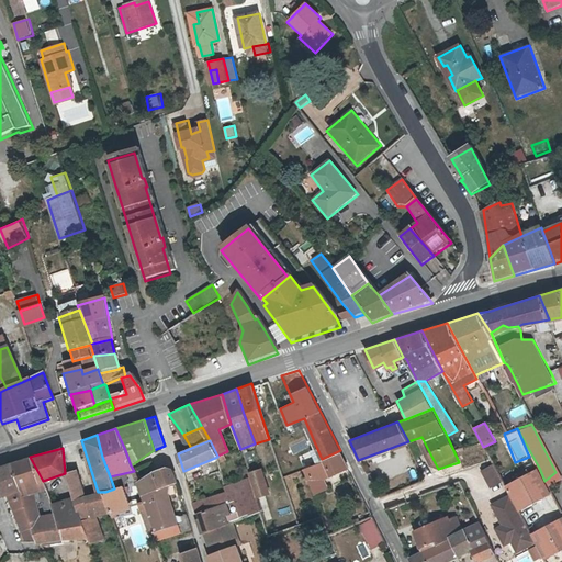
[(349,467),(340,450),(322,459),(303,468),(313,493),(327,486),(323,478),(349,467)]
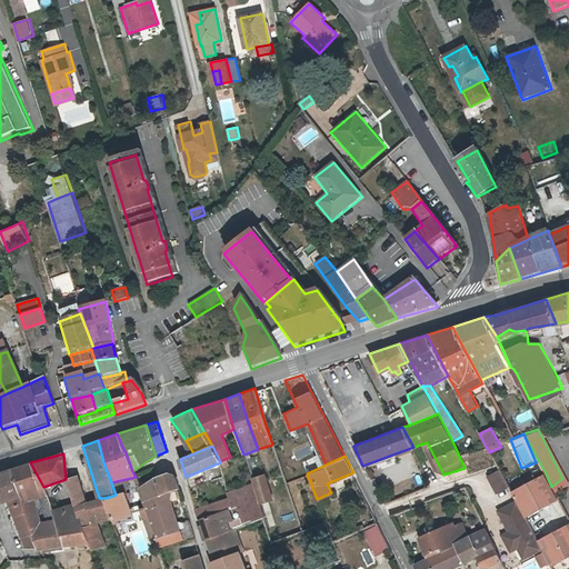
[(31,535),(41,521),(39,513),(35,499),(47,496),(43,487),(30,462),(10,468),(31,535)]
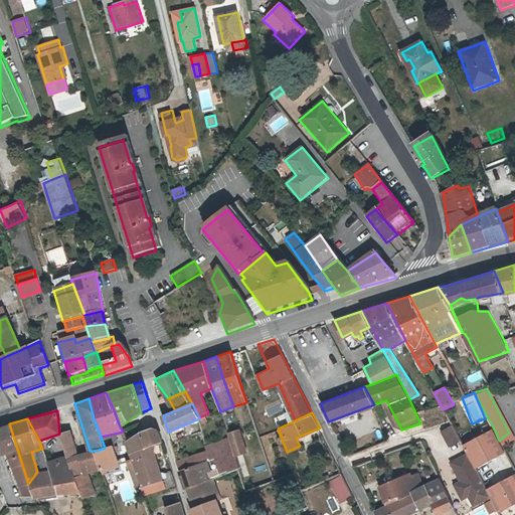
[(31,496),(34,498),(28,484),(9,423),(0,425),(0,455),(6,453),(19,490),(19,496),(31,496)]
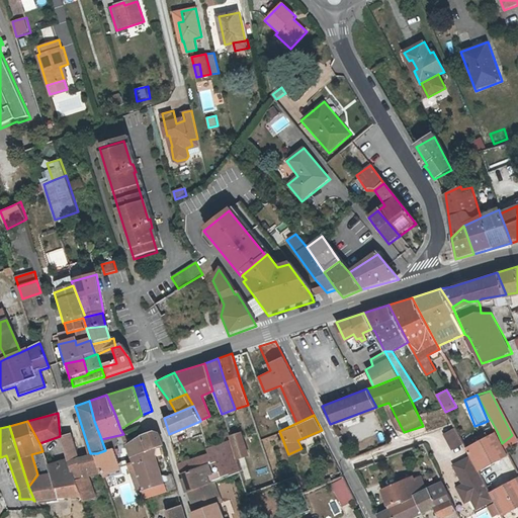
[(454,428),(443,434),(451,449),(463,443),(454,428)]
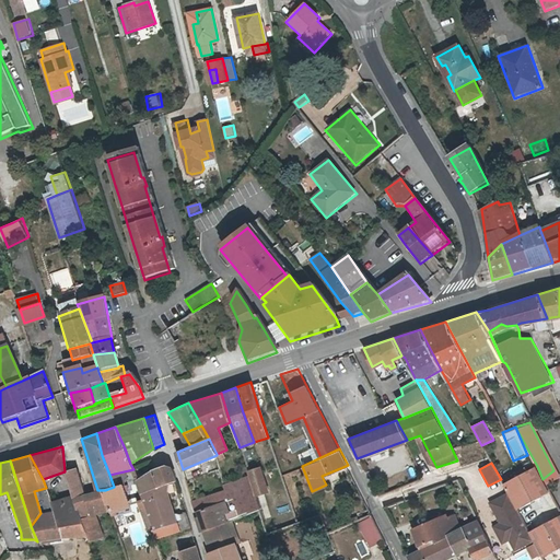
[(136,481),(139,493),(143,491),(166,483),(177,480),(173,467),(164,464),(153,469),(136,481)]
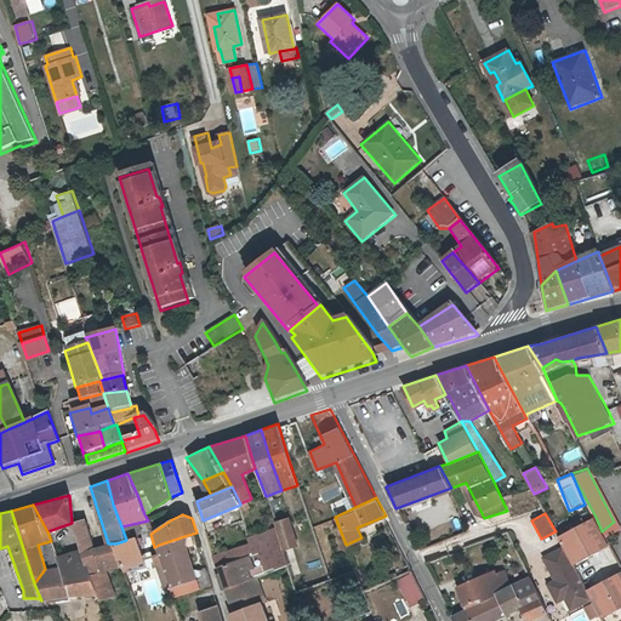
[(273,522),(275,528),(284,551),(298,546),(289,517),(273,522)]
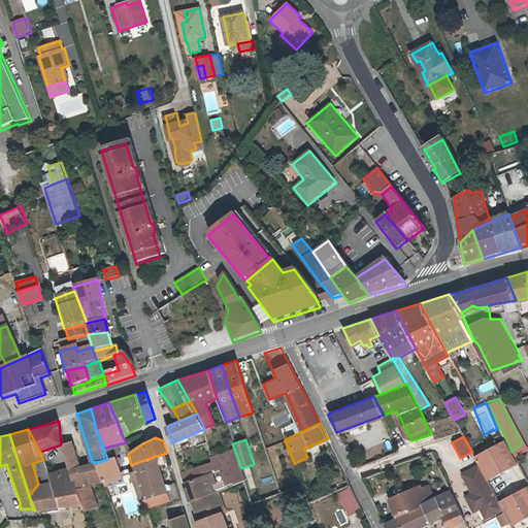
[(480,466),(488,481),(519,464),(512,452),(506,439),(474,456),(480,466)]
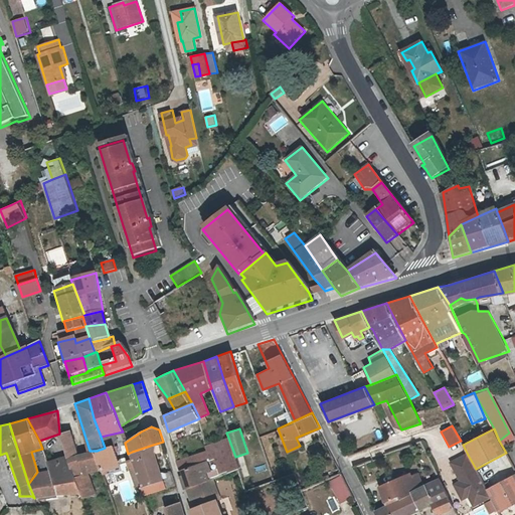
[(61,433),(64,451),(75,447),(70,430),(61,433)]
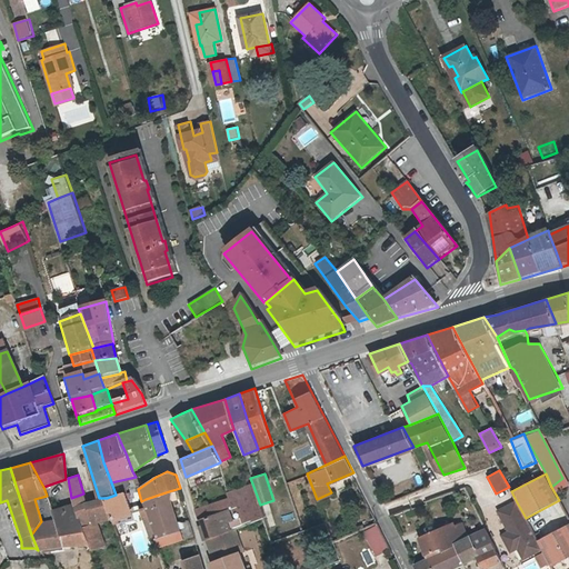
[(265,516),(260,505),(252,483),(228,490),(230,496),(196,508),(199,518),(230,506),(231,508),(237,506),(242,522),(265,516)]
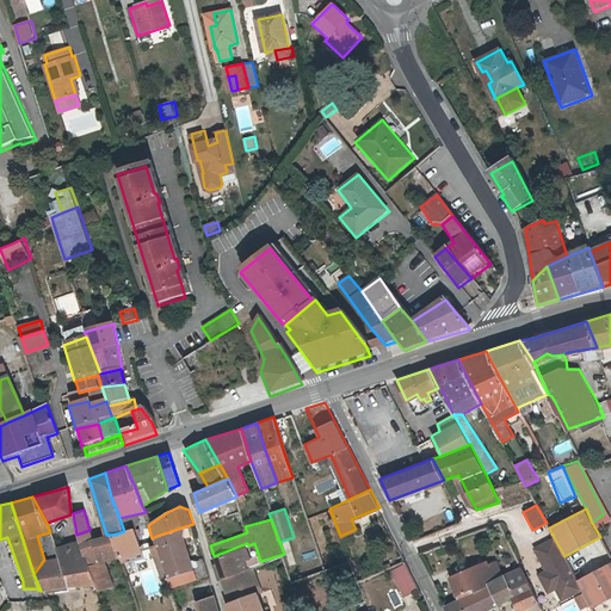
[(124,531),(115,535),(122,555),(140,549),(141,549),(141,548),(136,528),(124,531)]
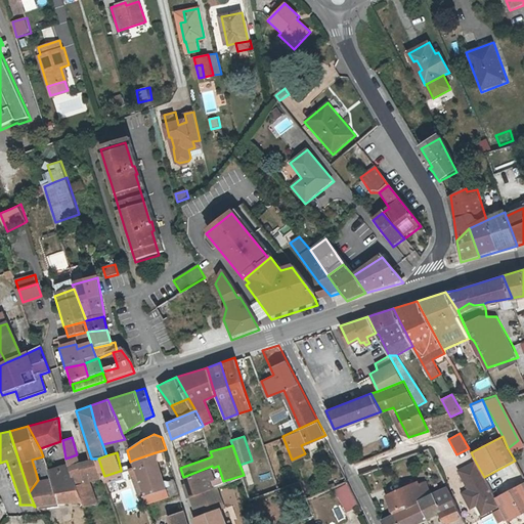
[(166,487),(156,452),(134,460),(136,465),(146,493),(166,487)]
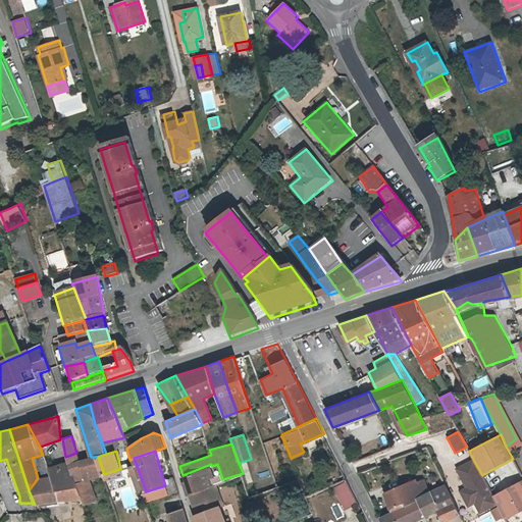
[(76,453),(65,457),(67,463),(81,462),(80,460),(76,453)]
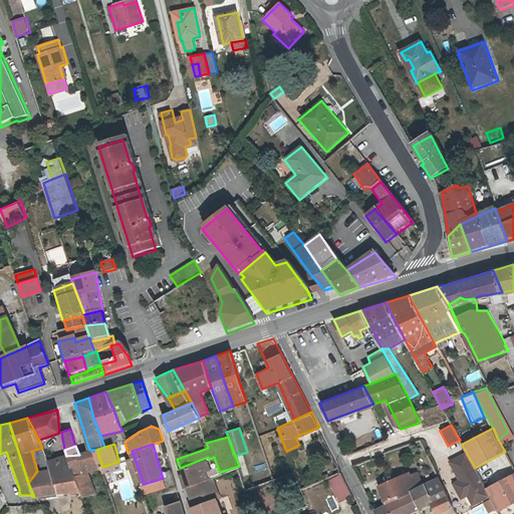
[(89,450),(78,453),(79,455),(86,473),(89,471),(102,467),(96,450),(89,450)]
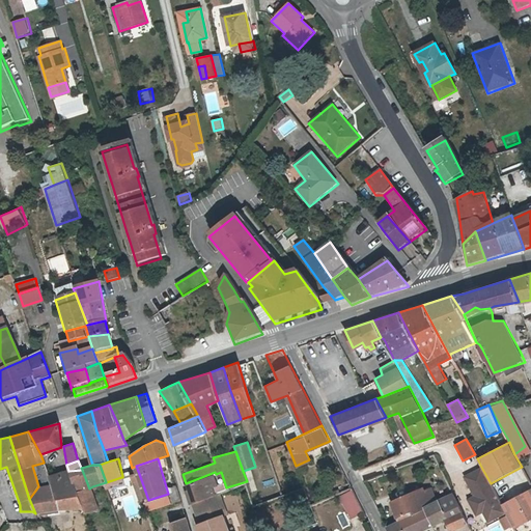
[(486,510),(493,520),(506,512),(501,503),(491,483),(482,469),(466,478),(475,497),(477,501),(471,503),(477,515),(484,511),(486,510)]
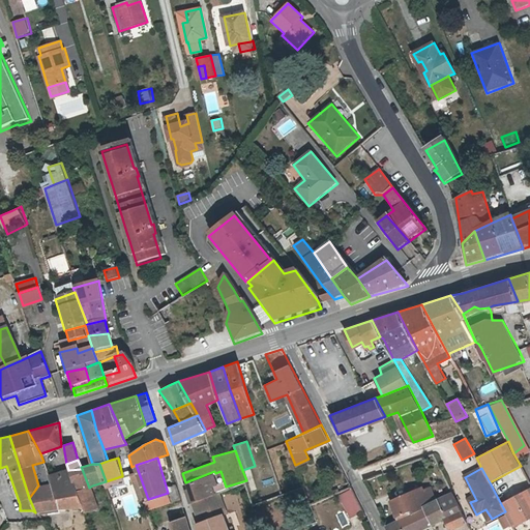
[(79,490),(89,488),(82,469),(68,470),(79,490)]
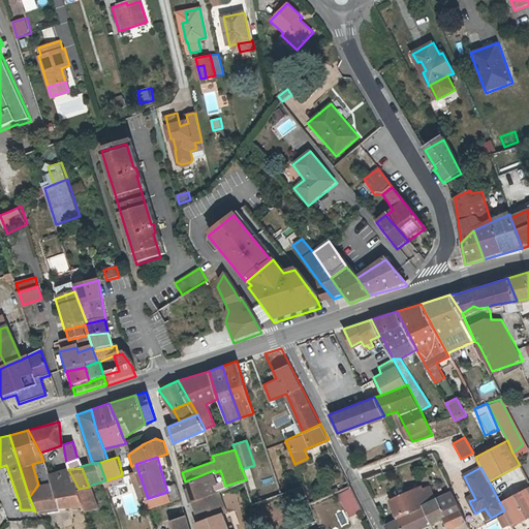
[(60,508),(84,505),(79,489),(68,469),(48,473),(54,487),(60,508)]
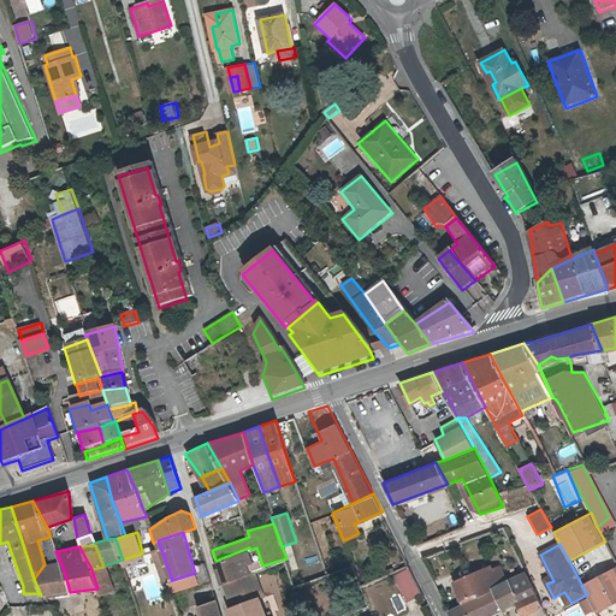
[(172,580),(160,546),(152,550),(163,584),(170,581),(172,580)]
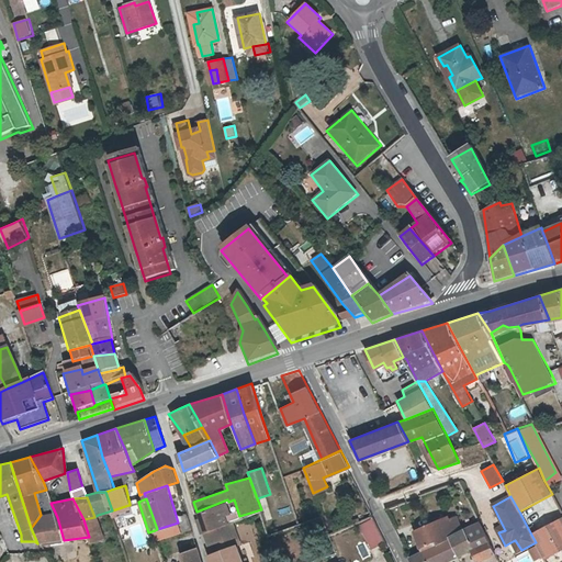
[(227,502),(194,513),(211,561),(243,561),(237,544),(242,543),(227,502)]
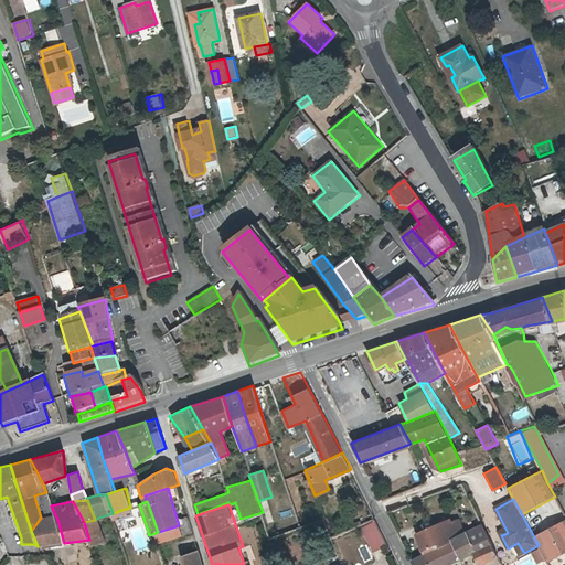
[(38,546),(64,543),(57,520),(46,520),(41,518),(31,531),(38,546)]
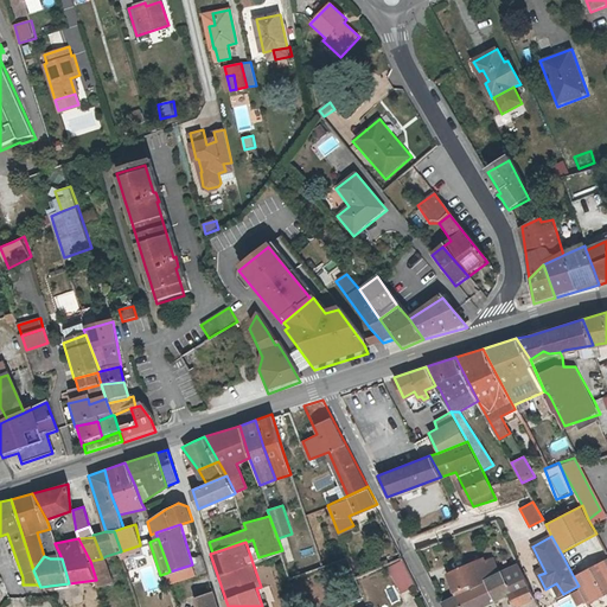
[(114,582),(106,556),(102,558),(90,561),(96,580),(98,587),(112,582),(114,582)]
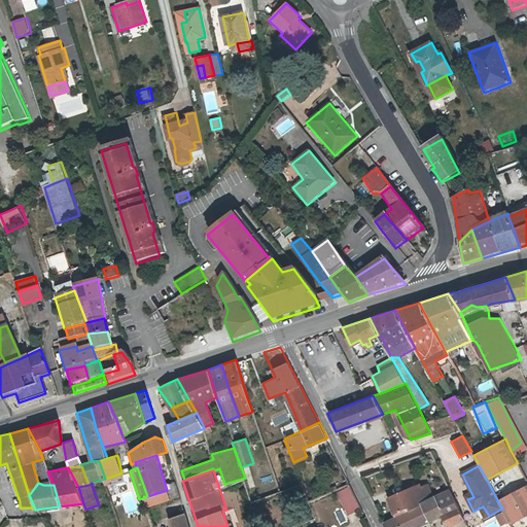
[(519,518),(526,513),(526,484),(497,499),(502,508),(507,519),(517,514),(519,518)]
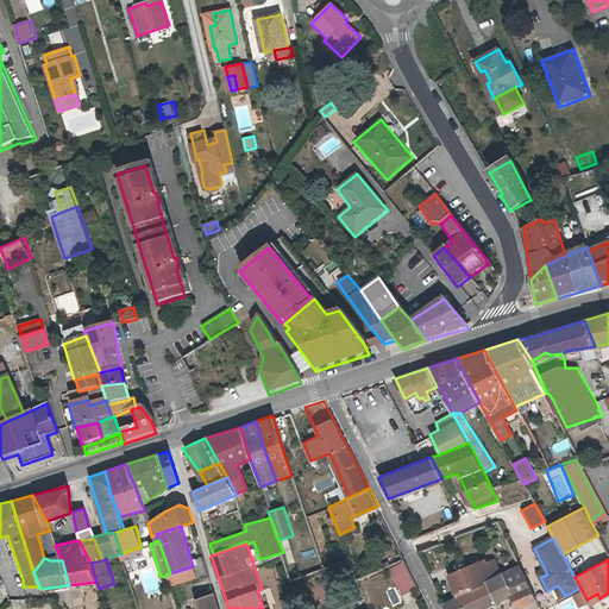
[(495,581),(488,564),(487,560),(452,576),(460,596),(460,597),(495,581)]
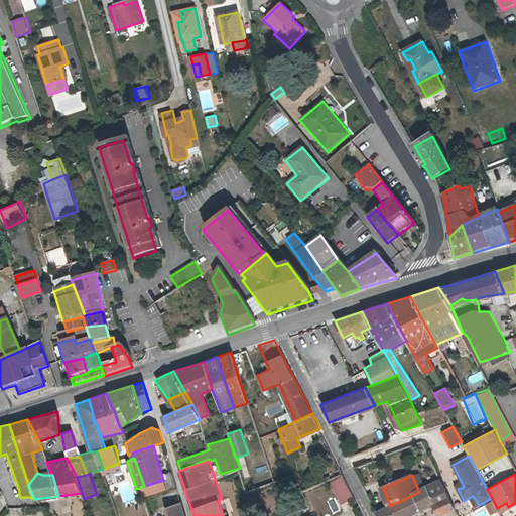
[(421,475),(413,478),(419,492),(426,488),(421,475)]
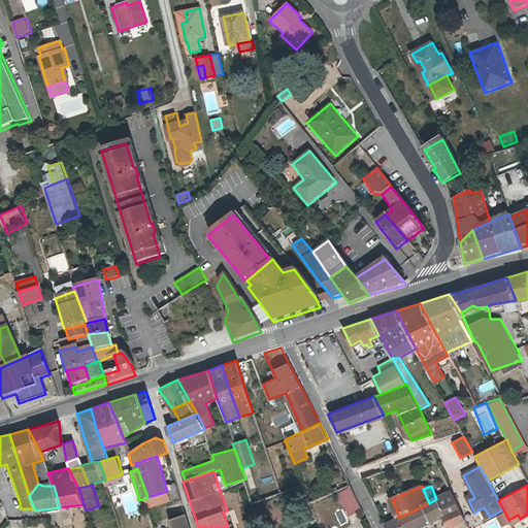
[(353,487),(341,492),(353,515),(364,508),(353,487)]
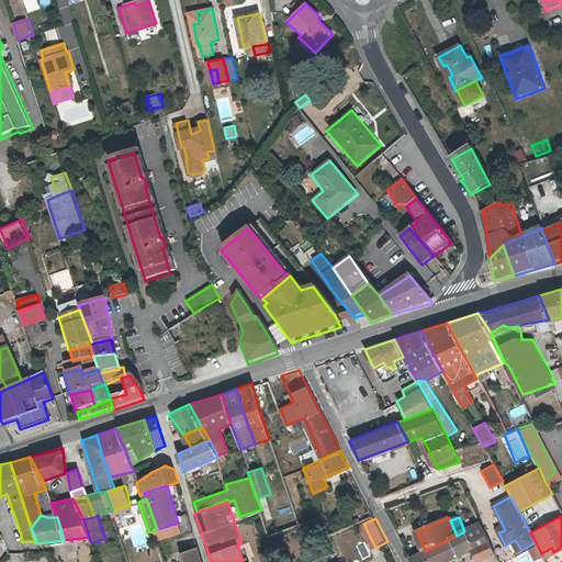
[(180,523),(178,523),(157,529),(155,530),(158,540),(178,534),(178,532),(182,530),(180,523)]
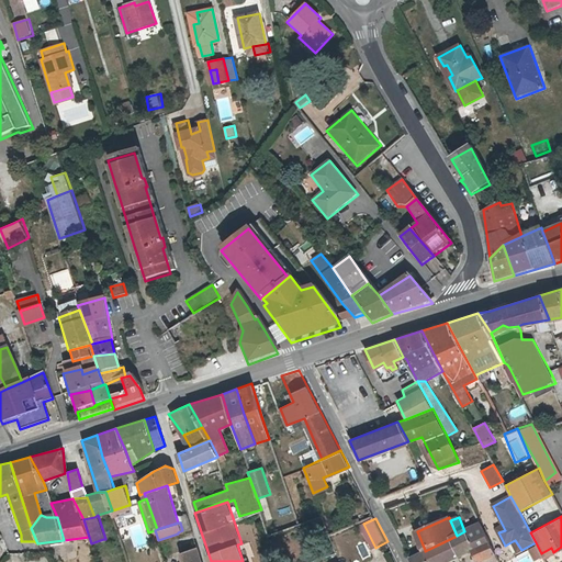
[(480,561),(491,557),(497,553),(482,524),(464,531),(457,536),(425,551),(425,550),(411,557),(413,561),(446,561),(480,547),(481,550),(475,552),(480,561)]
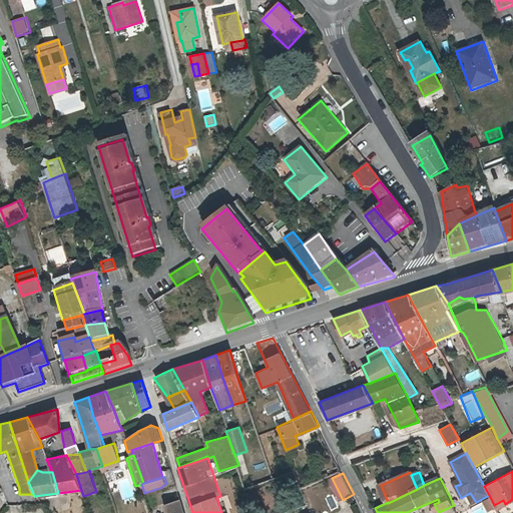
[(182,512),(178,500),(163,504),(166,512),(182,512)]
